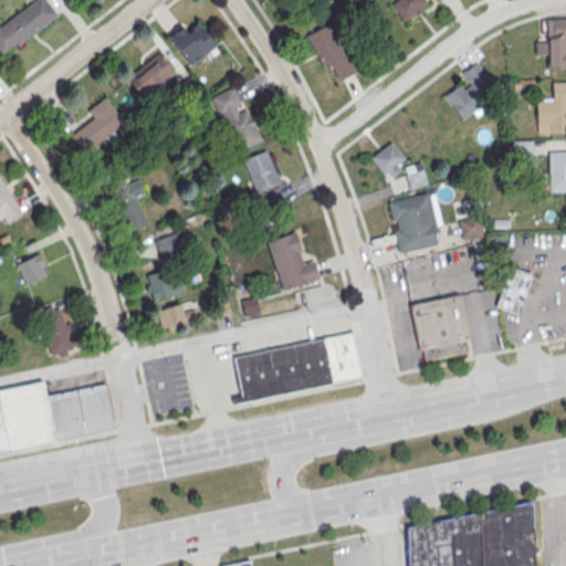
[(0,52),(0,25),(33,0),(44,0),(56,16),(17,46),(14,44),(1,54),(0,52)]
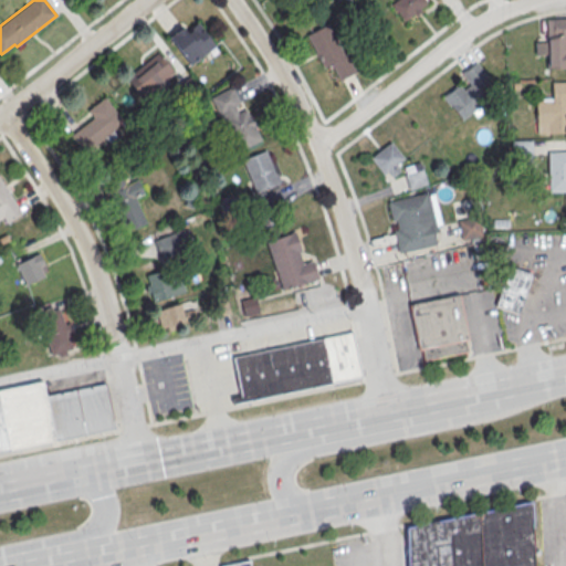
[(425,0),(427,2),(404,21),(390,4),(396,0),(425,0)]
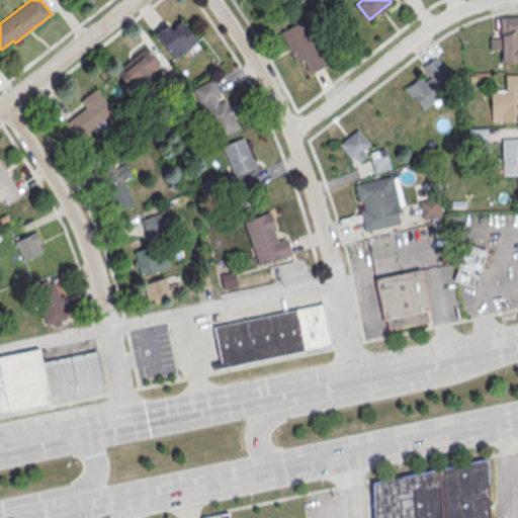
[(501,62),(517,61),(517,15),(500,16),(500,37),(489,37),(489,50),(501,50),(501,62)]
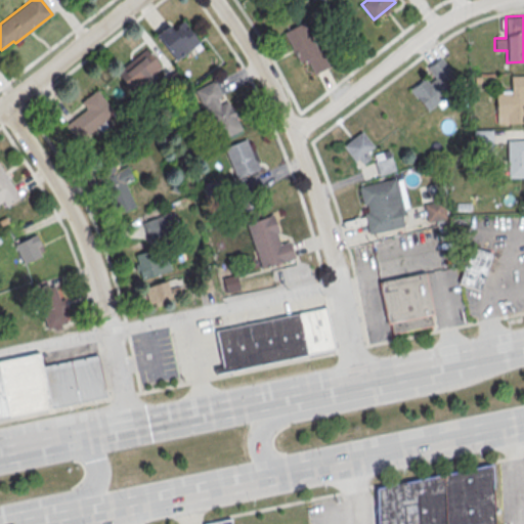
[(156,42),(184,56),(197,33),(179,24),(178,26),(167,20),(156,42)]
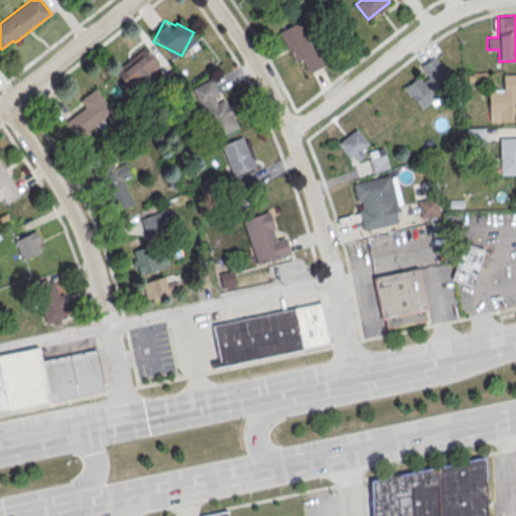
[(281,30),(302,75),(323,66),(300,20),(281,30)]
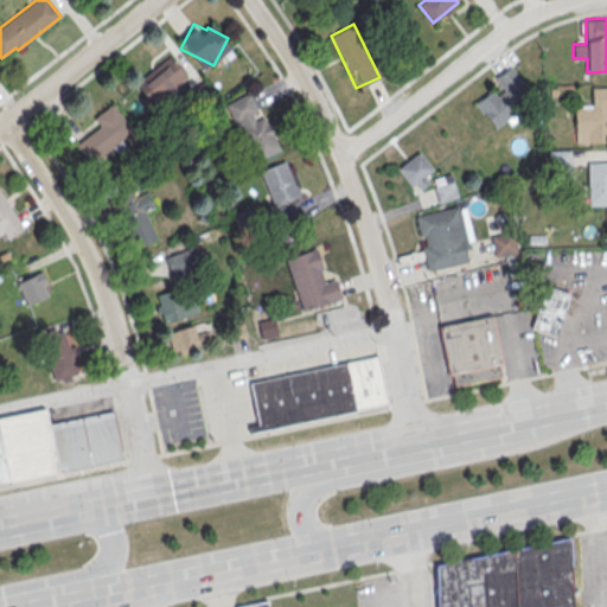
[(187,78),(170,56),(135,83),(153,106),(187,78)]
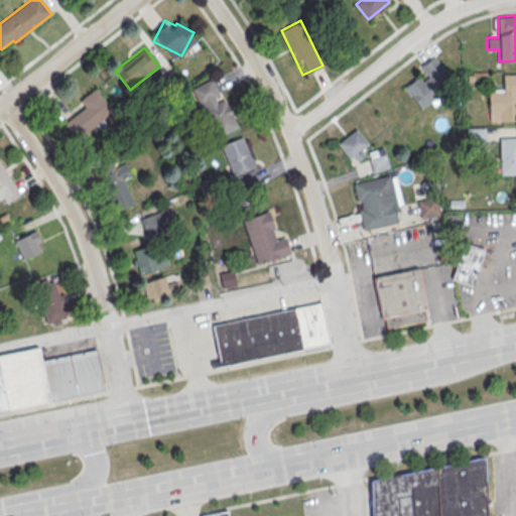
[(421,110),(438,97),(434,91),(452,77),(434,55),(420,67),(425,73),(404,89),(421,110)]
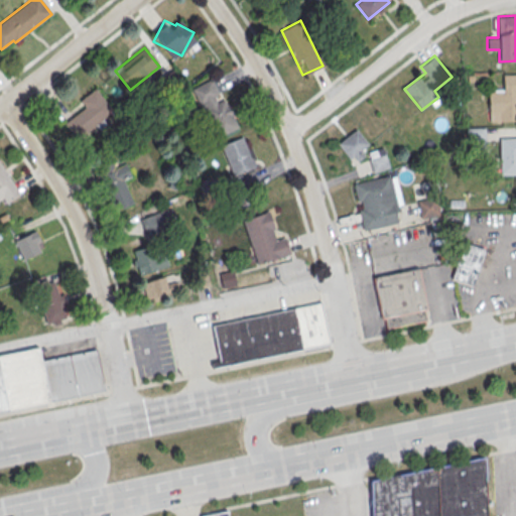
[(515,74),(501,74),(501,90),(487,90),(487,121),(514,121),(514,108),(515,108),(515,74)]
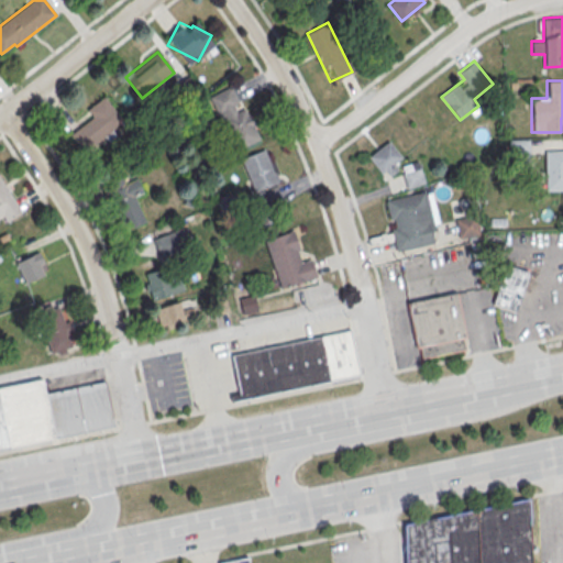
[(260,139),(245,106),(241,107),(232,86),(211,95),(235,150),(260,139)]
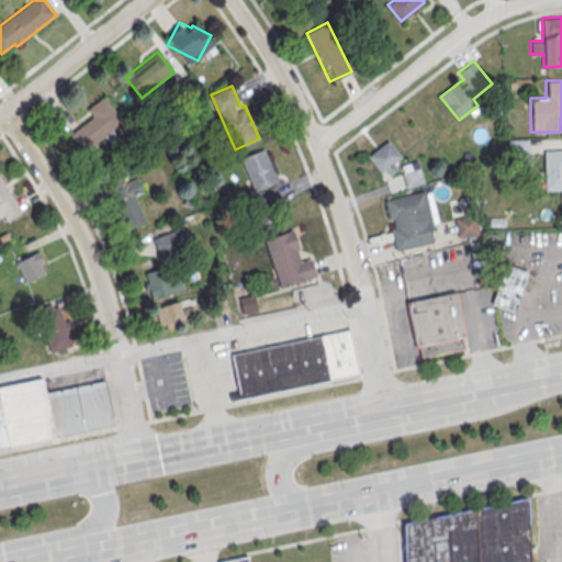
[(71,133),(83,150),(123,122),(104,96),(86,109),(92,117),(71,133)]
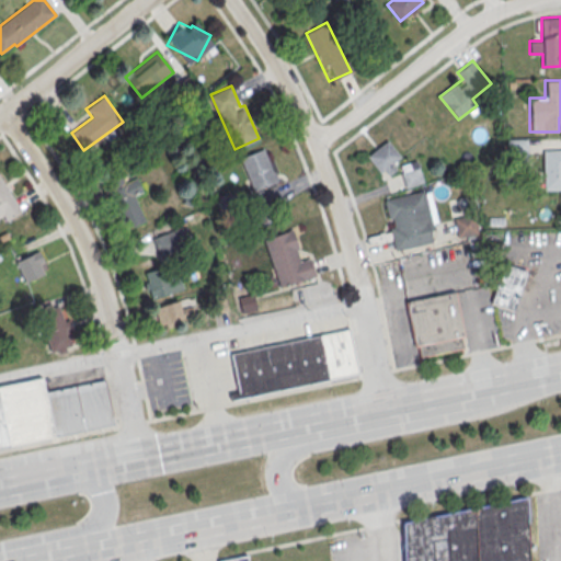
[(418,160),(402,159),(389,139),(367,153),(381,176),(387,175),(399,167),(405,187),(424,182),(418,160)]
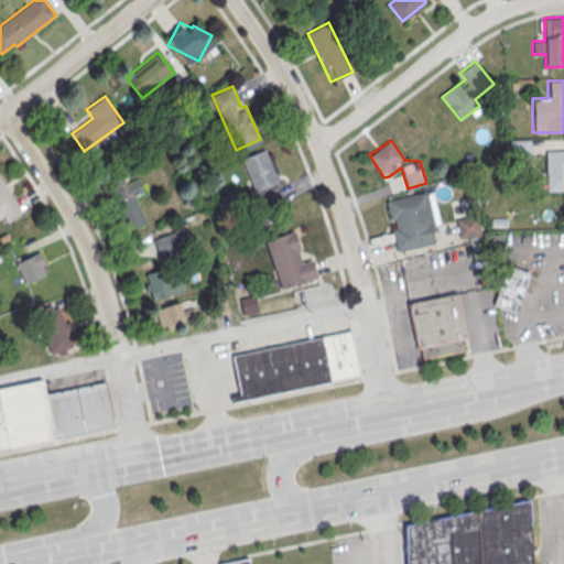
[(241,159),(255,192),(280,181),(266,149),(241,159)]
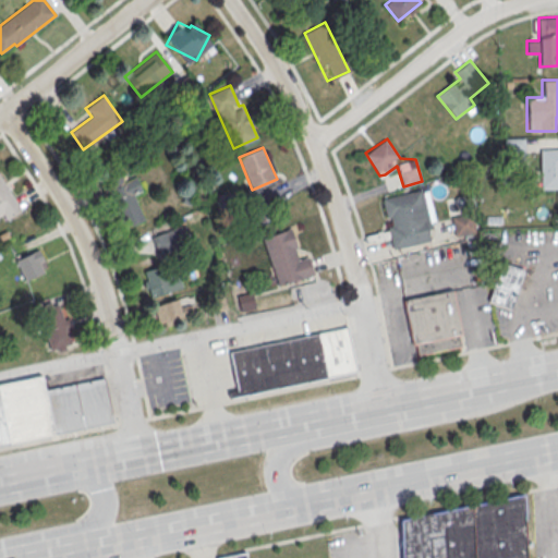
[(557,148),(541,148),(541,189),(557,189),(557,148)]
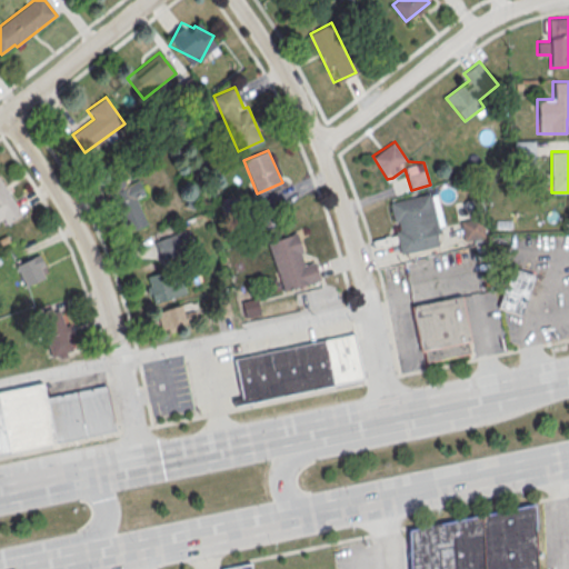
[(0,220),(2,226),(21,215),(0,176),(0,220)]
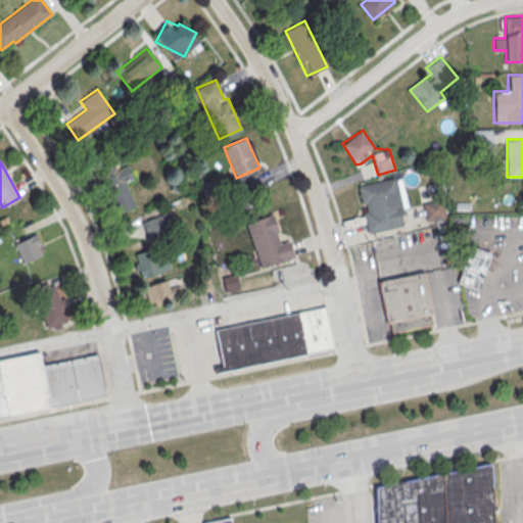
[(136,206),(125,183),(133,179),(128,165),(116,171),(113,163),(100,170),(120,214),(136,206)]
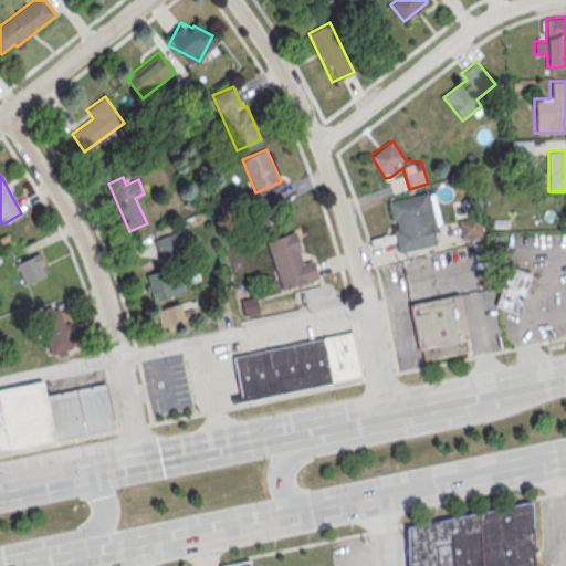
[(398,252),(441,244),(431,190),(388,199),(398,252)]
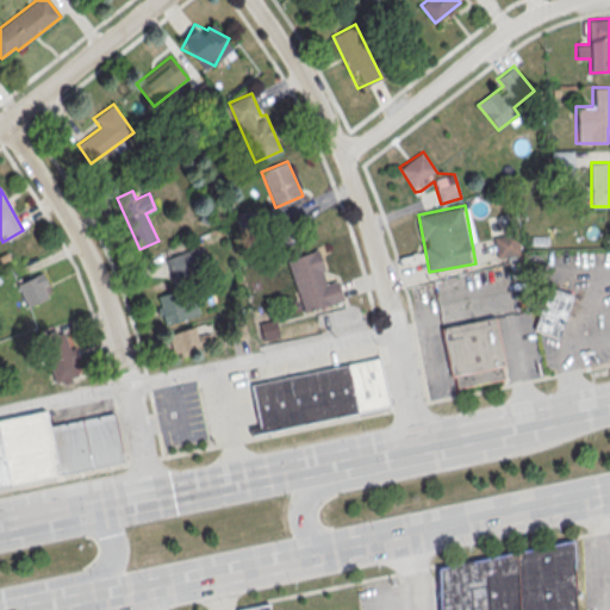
[(498,256),(516,253),(511,235),(495,238),(498,256)]
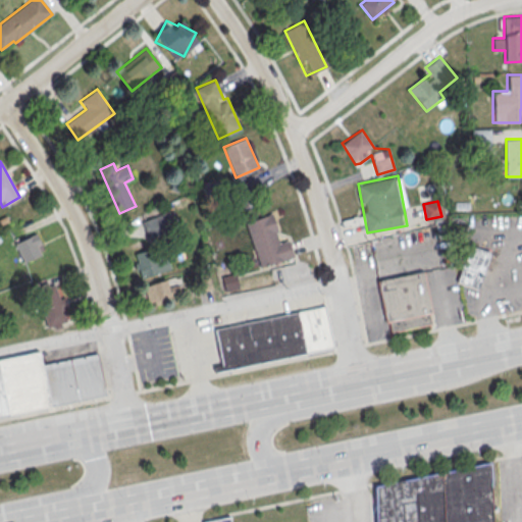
[(296,258),(291,239),(279,242),(272,213),(246,220),(259,268),(296,258)]
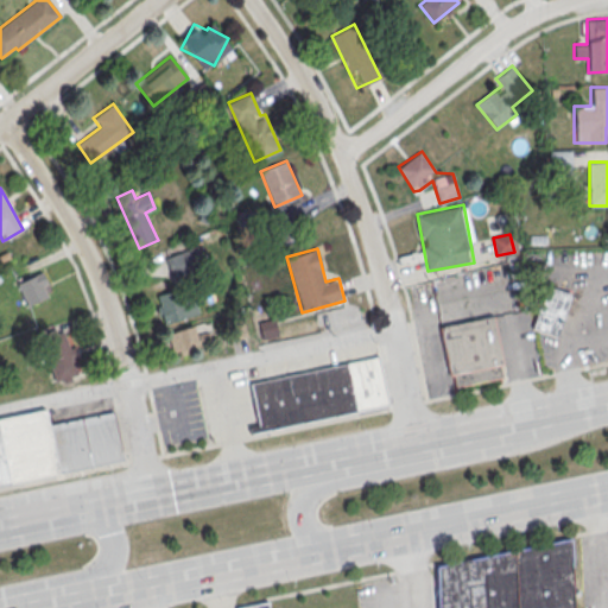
[(17,283),(26,306),(52,295),(43,271),(17,283)]
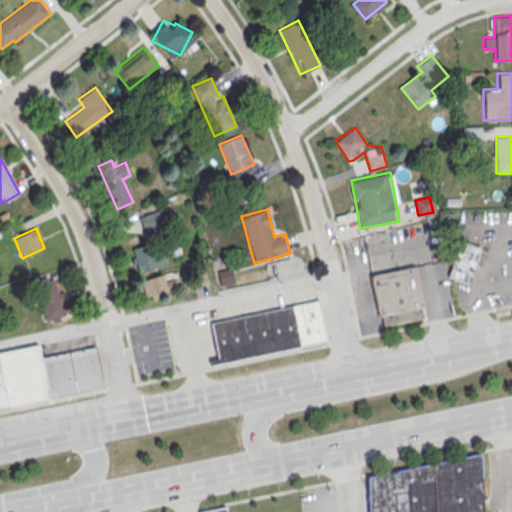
[(470,283),(480,246),(459,240),(448,277),(470,283)]
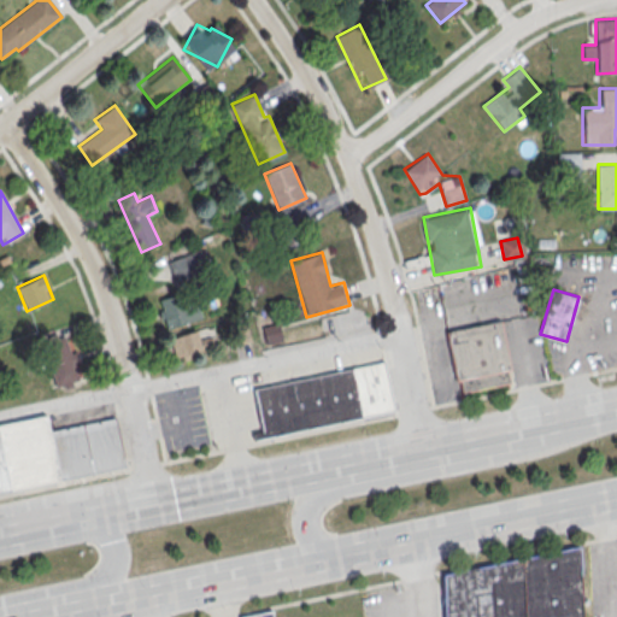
[(194,292),(159,303),(166,328),(201,317),(194,292)]
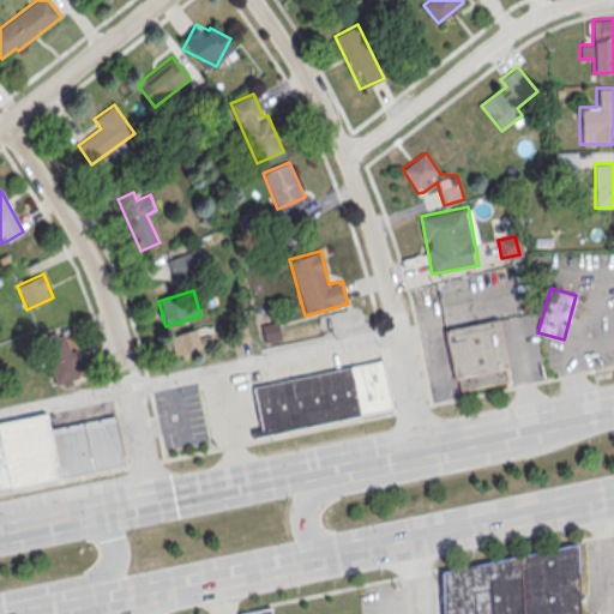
[(444,330),(497,319),(506,368),(504,368),(506,381),(461,391),(457,377),(453,378),(444,330)]
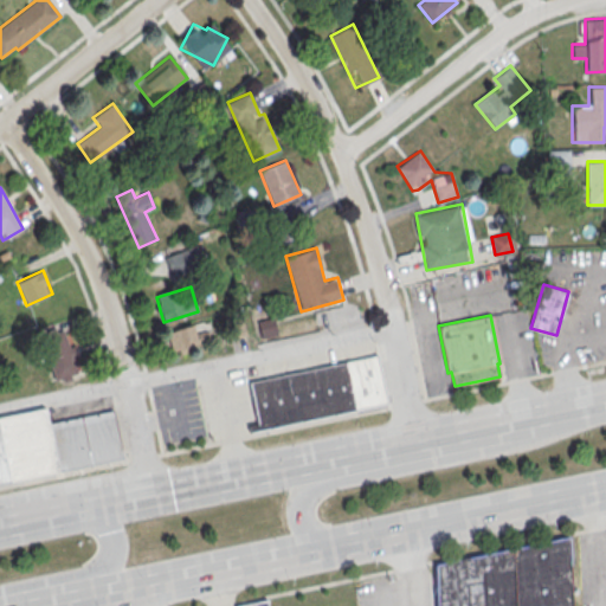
[(201,322),(169,330),(175,354),(207,346),(201,322)]
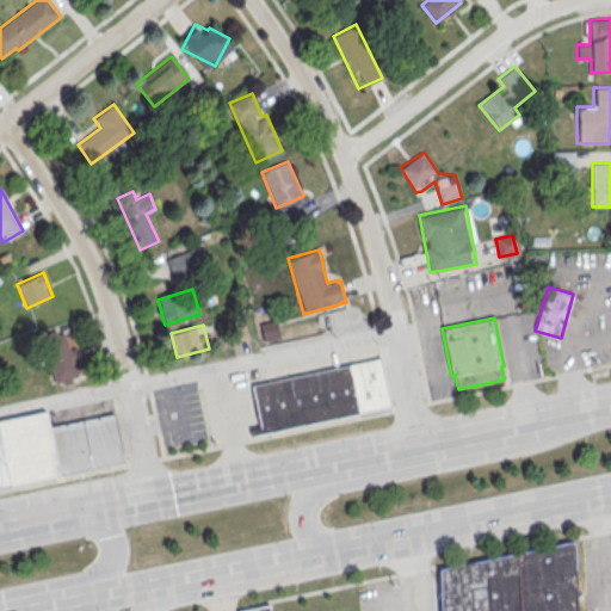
[(54,384),(80,377),(73,347),(69,349),(65,329),(42,335),(54,384)]
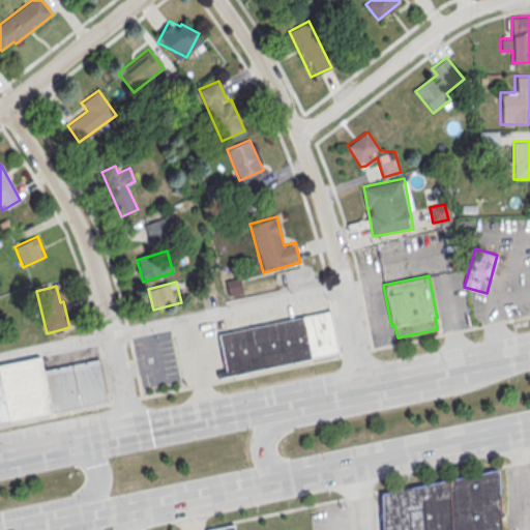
[(217,334),(329,311),(339,353),(227,376),(217,334)]
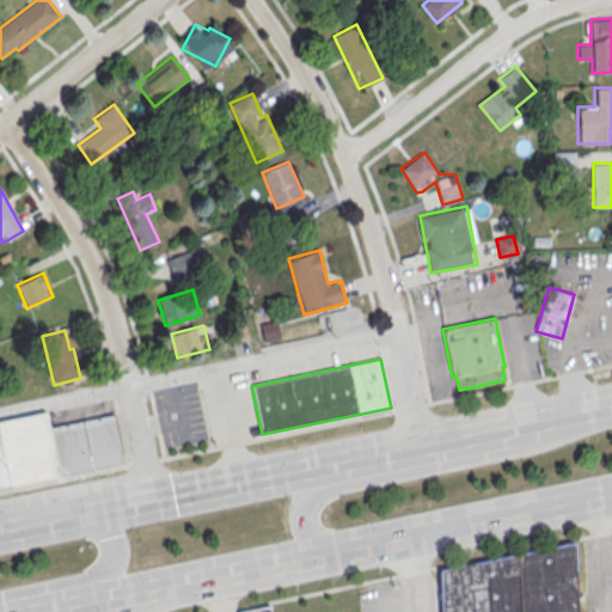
[(0,420),(44,411),(48,428),(112,415),(123,463),(0,488),(0,420)]
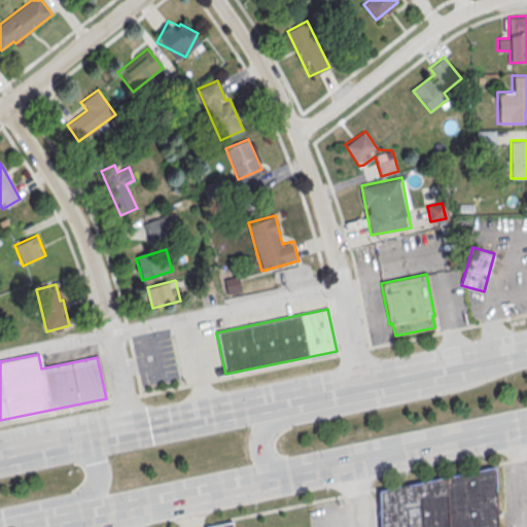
[(379,526),(379,492),(494,466),(496,526),(379,526)]
